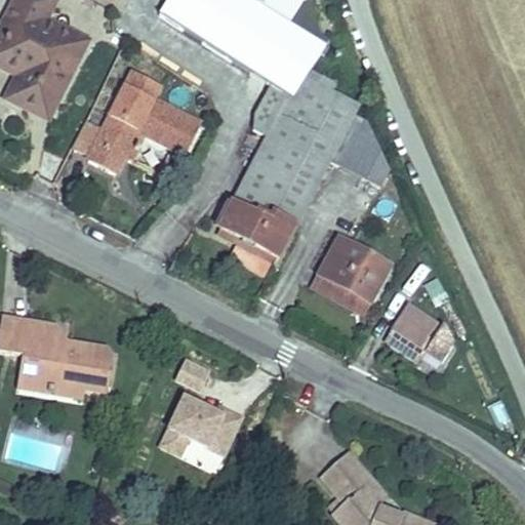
[(0,74),(0,99),(14,108),(34,73),(46,79),(66,41),(24,18),(34,0),(0,0),(0,72),(1,73),(0,74)]
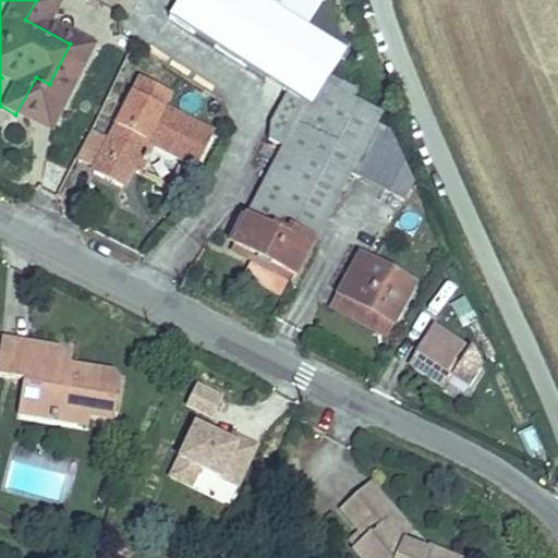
[(364,184),(388,140),(375,133),(381,121),(361,108),(342,97),(330,91),(349,58),(306,31),(324,0),(180,0),(169,20),(299,98),(286,147),(296,154),(241,246),(296,280),(356,180),(364,184)]
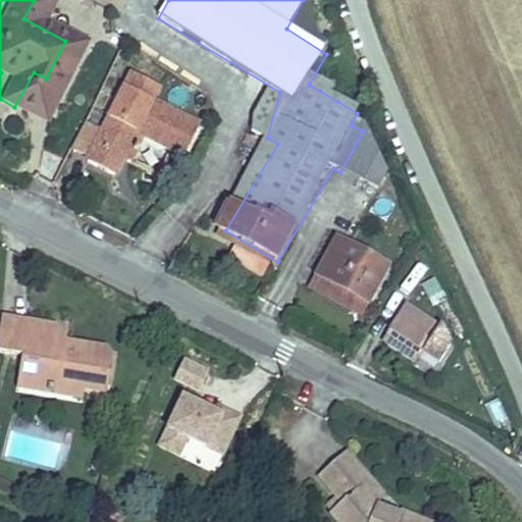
[(87,119),(73,112),(65,123),(55,146),(71,155),(70,160),(97,170),(117,124),(164,147),(183,108),(134,87),(138,72),(111,61),(87,119)]
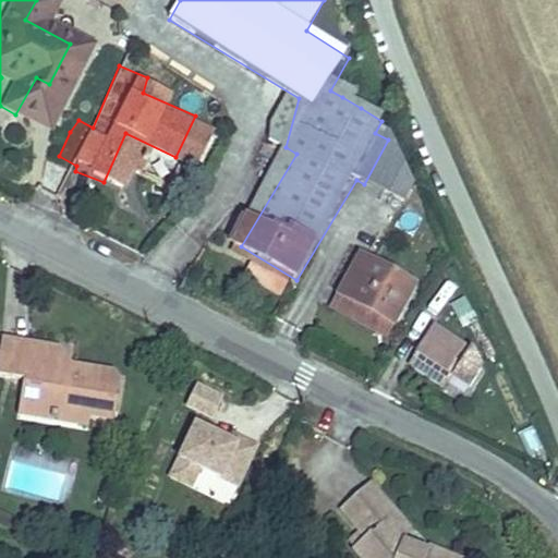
[(36,77),(15,114),(29,121),(49,84),(36,77)]
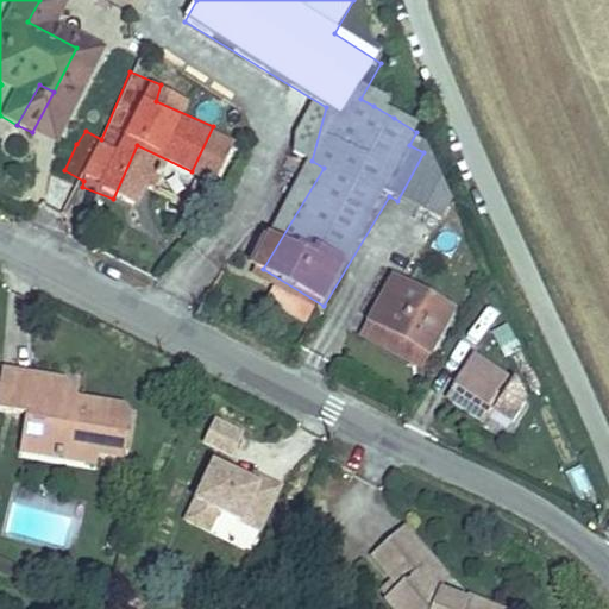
[(380,95),(374,106),(394,118),(401,107),(380,95)]
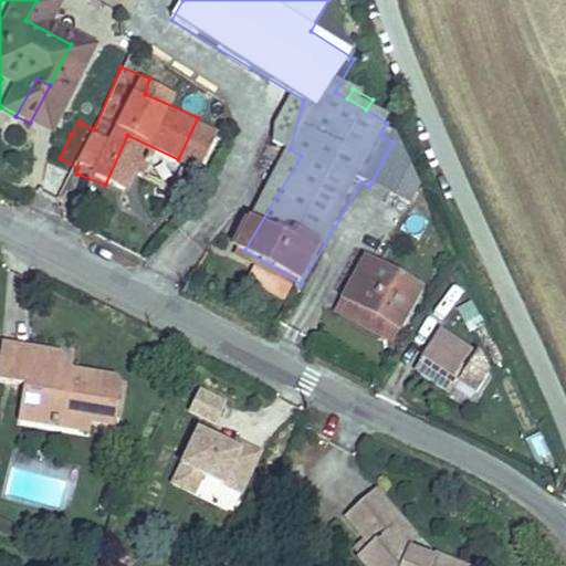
[(401,146),(394,142),(369,187),(415,213),(426,194),(401,146)]
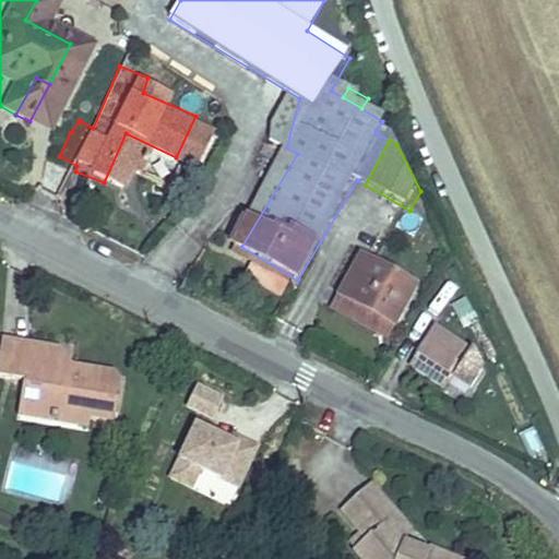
[(342,244),(320,284),(376,312),(396,271),(342,244)]
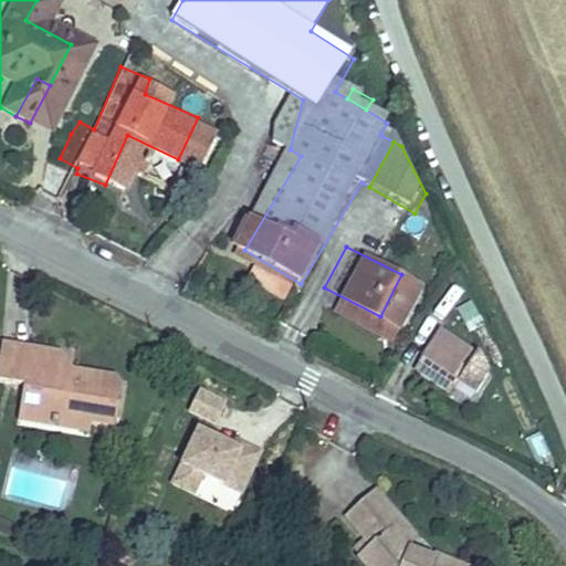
[(380,316),(324,287),(315,302),(371,332),(380,316)]
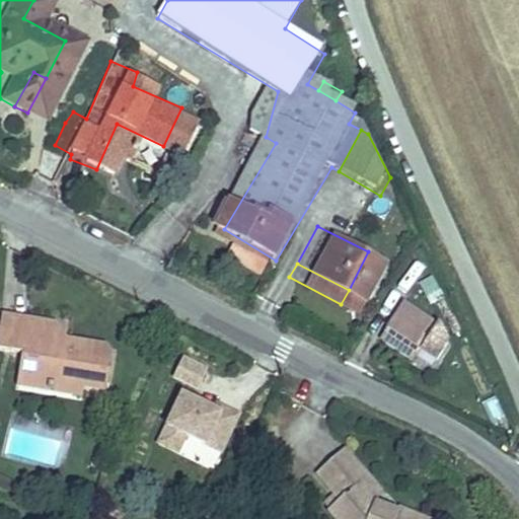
[(376,314),(415,336),(430,308),(392,288),(376,314)]
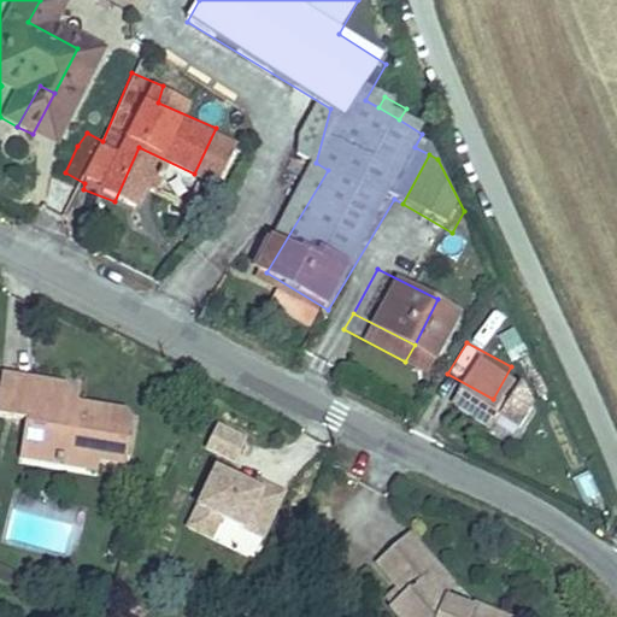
[(43,427),(40,450),(71,454),(74,435),(100,440),(123,442),(128,397),(90,392),(58,387),(62,365),(0,356),(0,398),(19,403),(16,423),(43,427)]
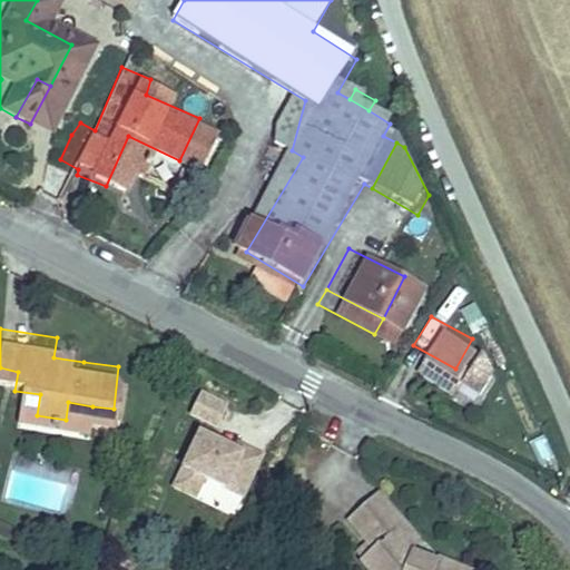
[(84,362),(57,337),(53,357),(84,362)]
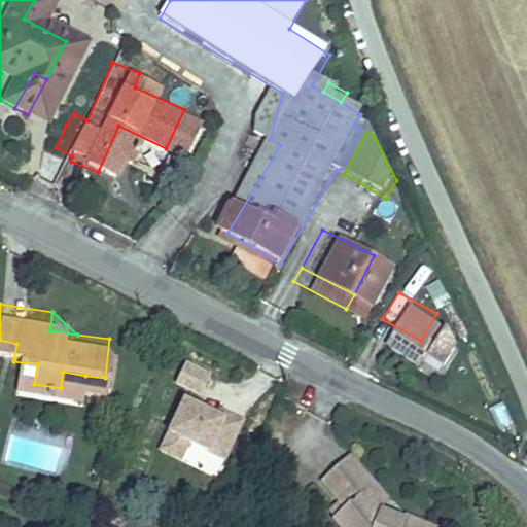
[(10,381),(34,384),(37,364),(13,361),(10,381)]
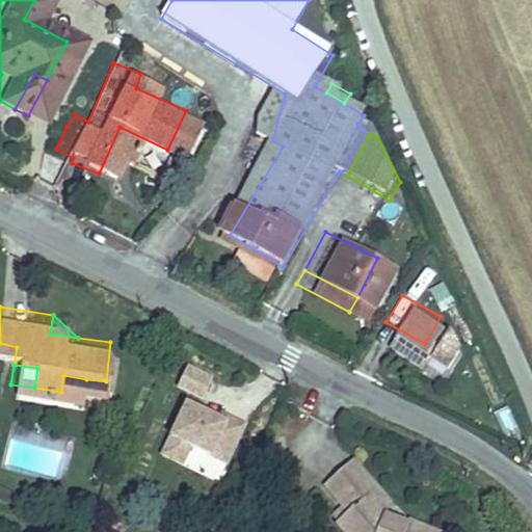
[(202,400),(210,376),(179,366),(171,389),(202,400)]
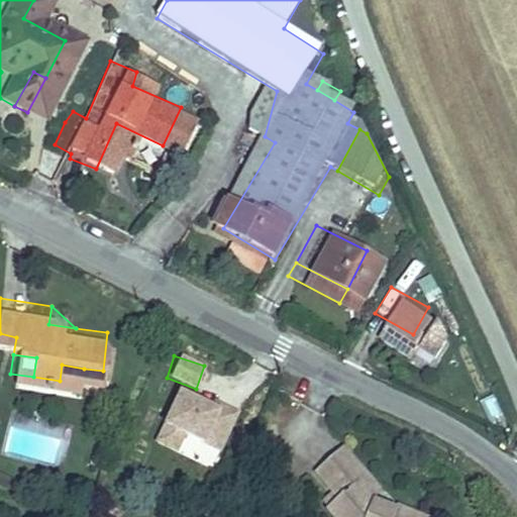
[(62,365),(60,381),(81,384),(84,369),(62,365)]
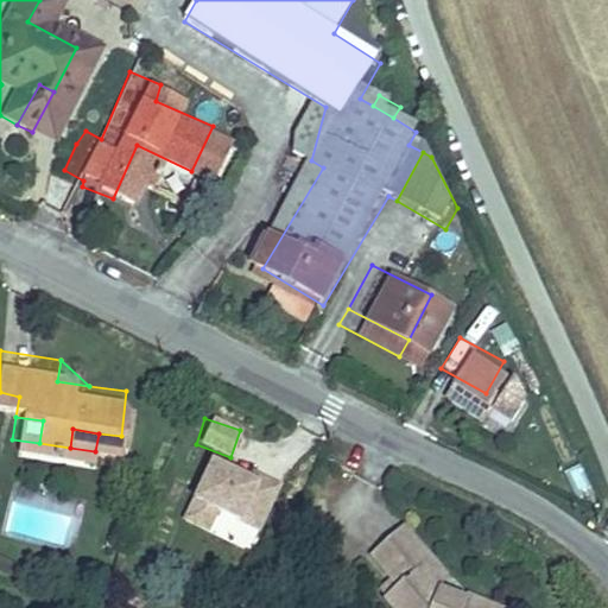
[(249,552),(277,491),(206,460),(178,520),(249,552)]
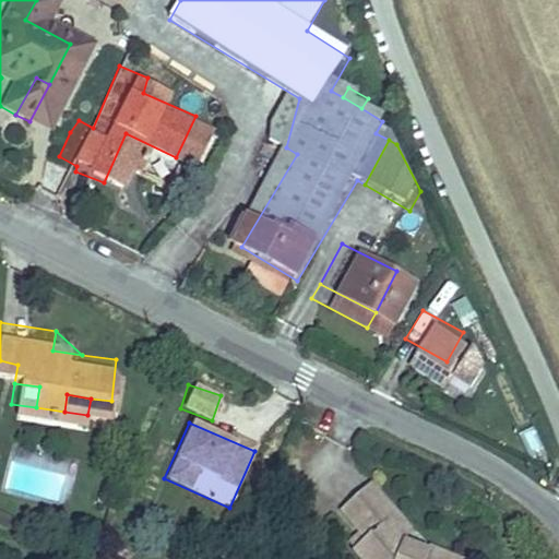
[(455,558),(459,551),(424,536),(418,544),(393,531),(401,518),(363,472),(334,497),(359,527),(346,540),(361,558),(455,558)]
